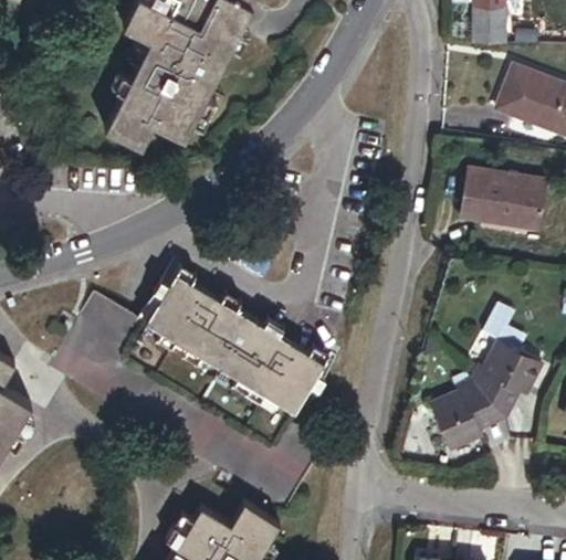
[(149,43),(106,131),(143,151),(155,129),(186,146),(258,0),(137,0),(124,30),(149,43)]
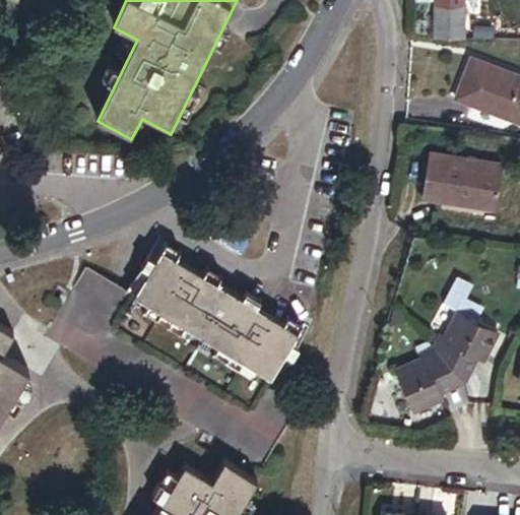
[(465,0),(434,0),(433,42),(464,43),(465,0)]
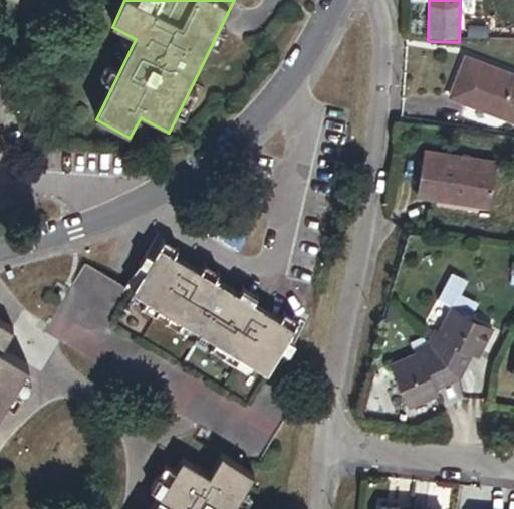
[(513,78),(464,57),(447,97),(511,124),(513,115),(513,78)]
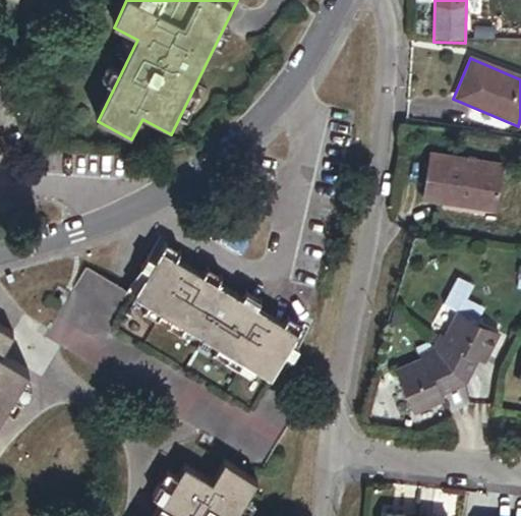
[(497,217),(504,169),(447,161),(446,168),(429,165),(423,206),(497,217)]
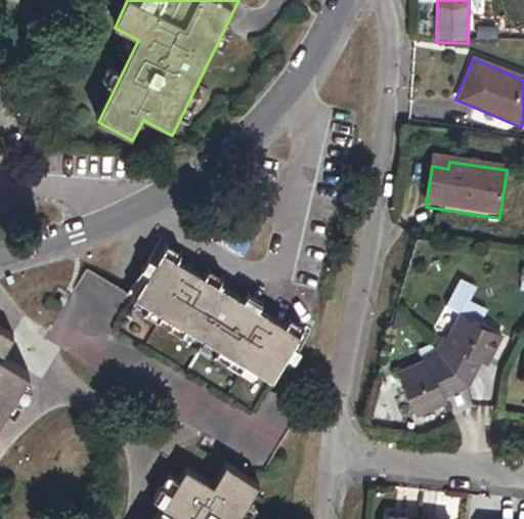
[(272,387),(302,341),(164,256),(135,300),(272,387)]
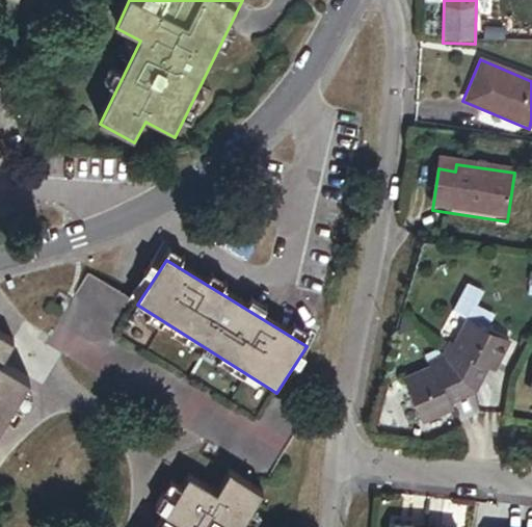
[(469,322),(455,348),(450,345),(443,360),(428,366),(430,371),(404,383),(422,427),(455,413),(453,407),(477,397),(489,373),(495,376),(510,344),(469,322)]
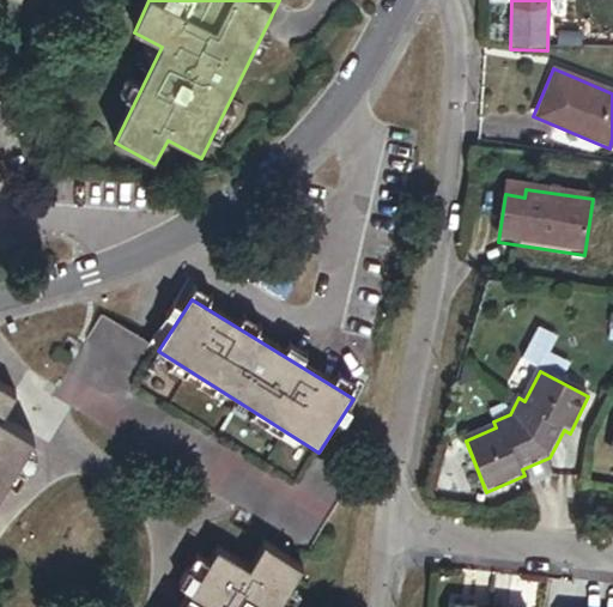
[(0,493),(31,444),(0,425),(0,419),(13,399),(0,389),(0,493)]
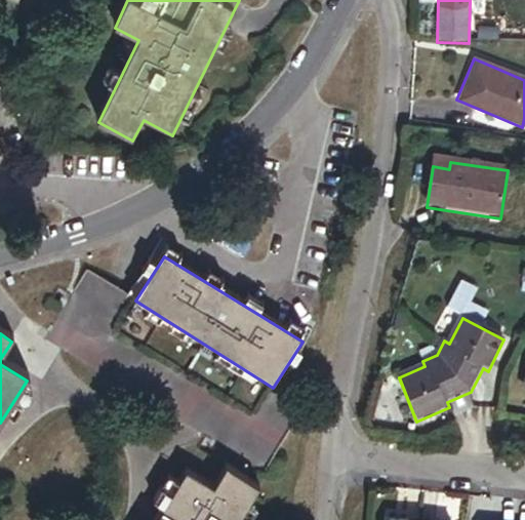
[(188,474),(159,519),(242,519),(259,492),(226,472),(215,490),(188,474)]
